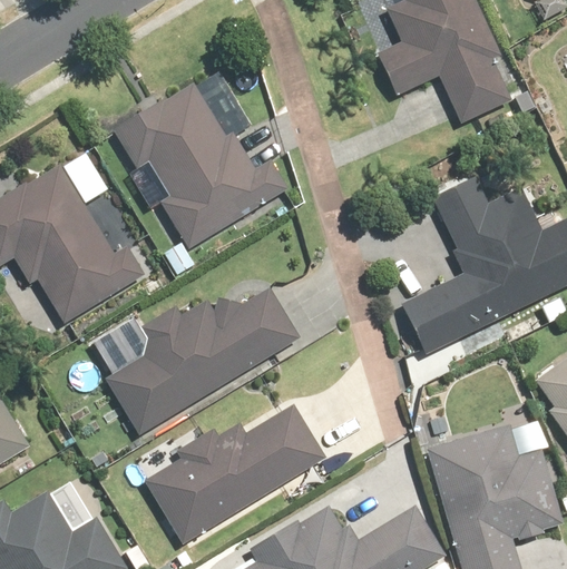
[(403,43),(378,55),(394,96),(436,78),(457,126),(508,102),(489,61),(504,55),(478,0),(404,0),(406,1),(388,9),(403,43)]
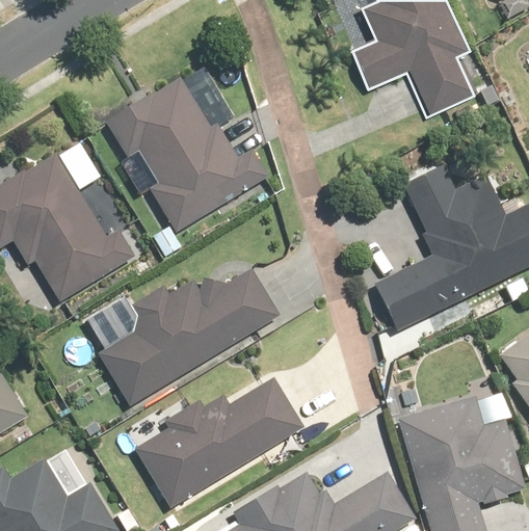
[(239,161),(221,130),(238,121),(207,65),(104,124),(126,161),(139,153),(155,181),(146,186),(172,232),(268,177),(256,153),(239,161)]
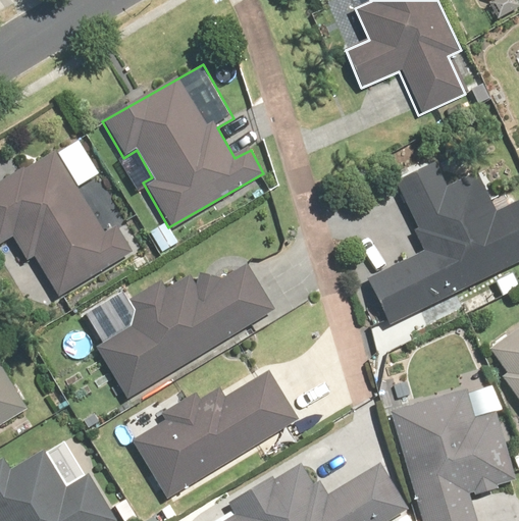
[(50,154),(0,187),(0,244),(9,239),(26,263),(31,259),(60,304),(137,254),(117,225),(104,235),(50,154)]
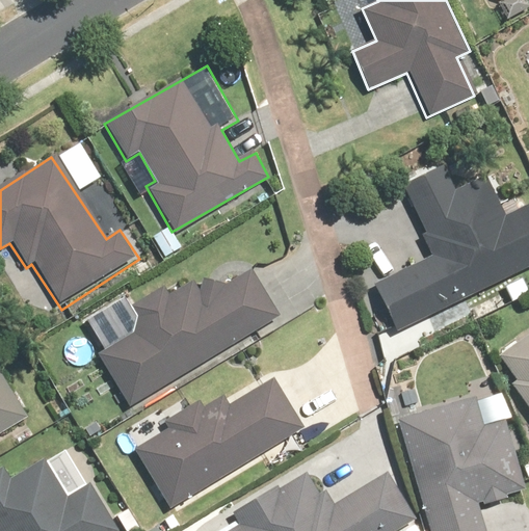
[(431,257),(373,286),(397,333),(528,266),(528,204),(504,216),(485,179),(460,191),(446,162),(404,184),(428,233),(421,237),(431,257)]
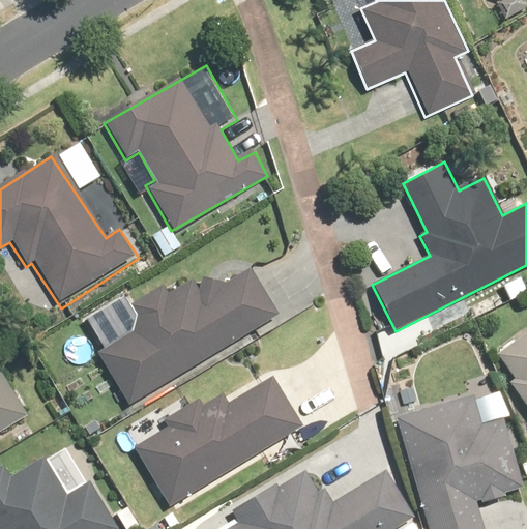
[(133,332),(98,352),(129,406),(280,317),(251,268),(222,286),(215,275),(197,286),(195,282),(174,294),(166,282),(130,303),(138,317),(133,332)]
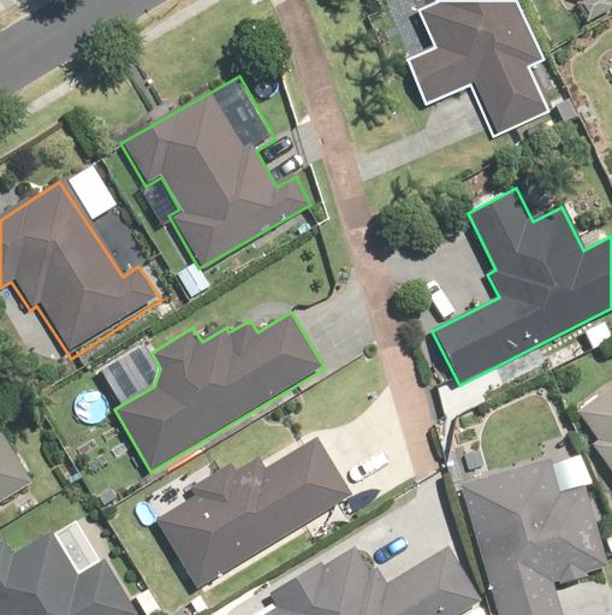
[(611,388),(578,412),(596,438),(590,443),(611,472),(611,388)]
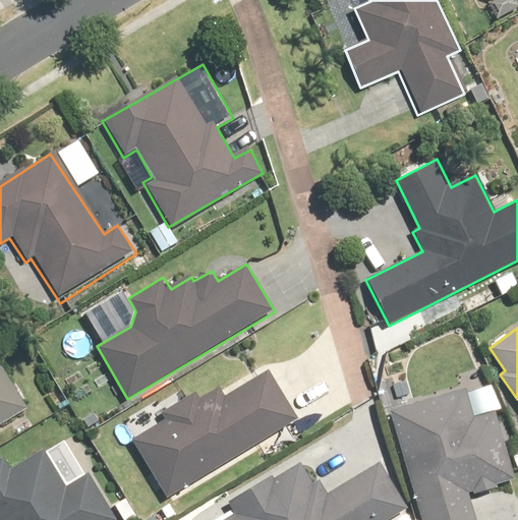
[(0,440),(35,418),(0,362),(0,440)]
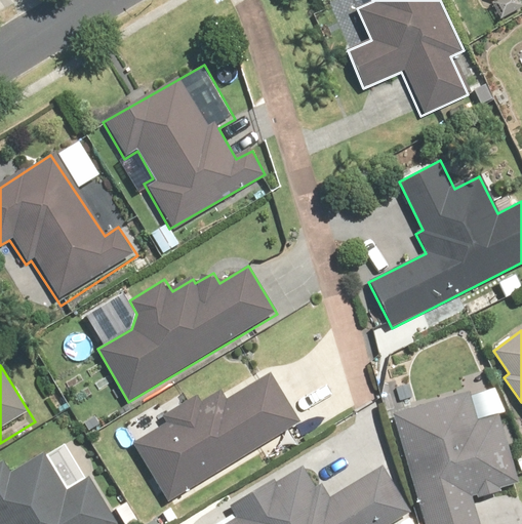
[(167,422),(132,445),(169,504),(300,419),(273,374),(230,402),(224,394),(207,404),(199,392),(162,415),(167,422)]
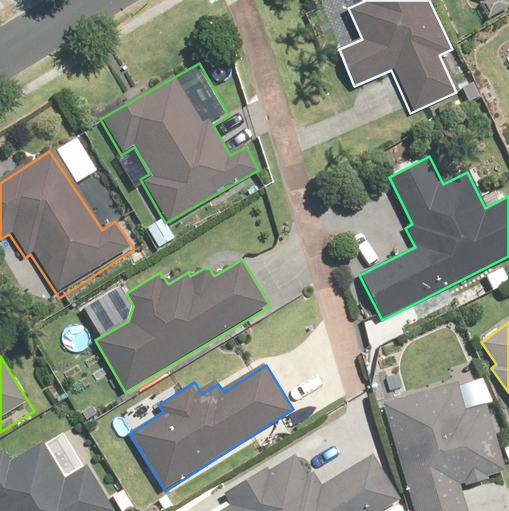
[(459,384),(384,405),(412,510),(467,510),(462,490),(506,478),(487,408),(493,406),(486,379),(459,386),(459,384)]
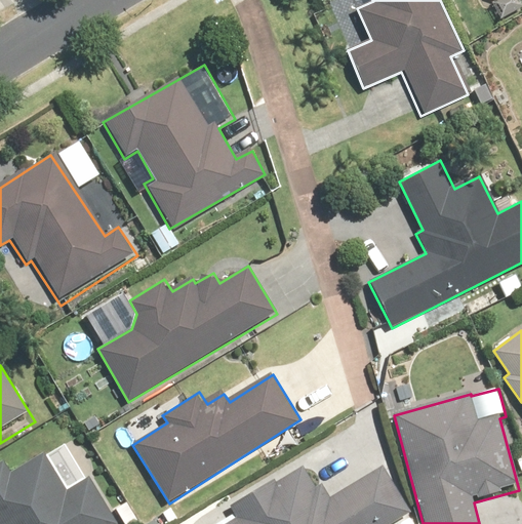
[(3,460),(0,461),(0,523),(117,523),(88,480),(64,442),(12,475),(3,460)]
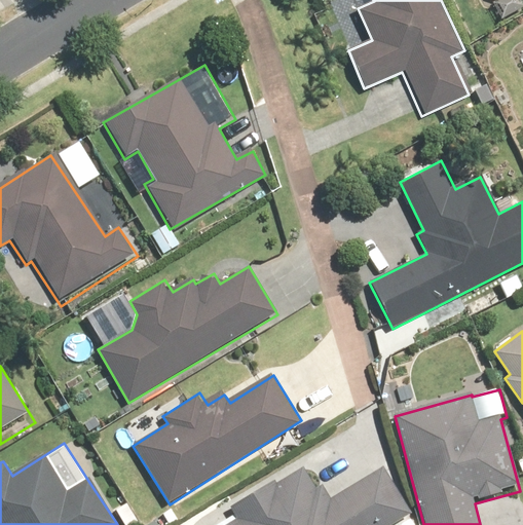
[(391,524),(410,514),(383,470),(334,500),(324,484),(316,489),(303,469),(276,484),(274,480),(229,508),(233,515),(216,524),(391,524)]
